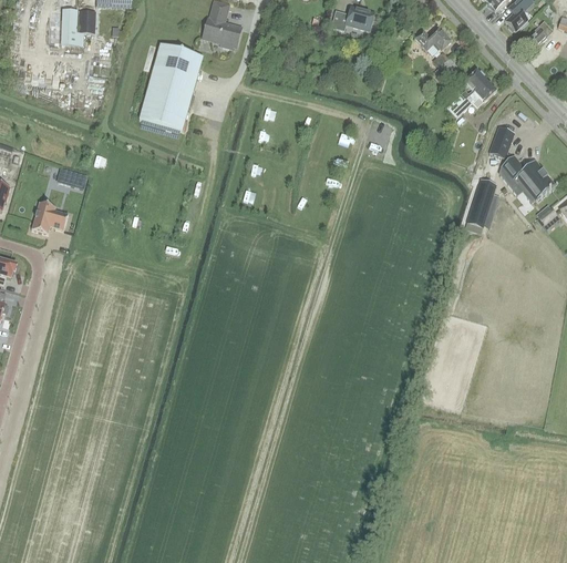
[(240,27),(225,22),(230,3),(218,0),(214,0),(203,37),(220,41),(220,43),(232,47),(232,44),(235,45),(240,27)]
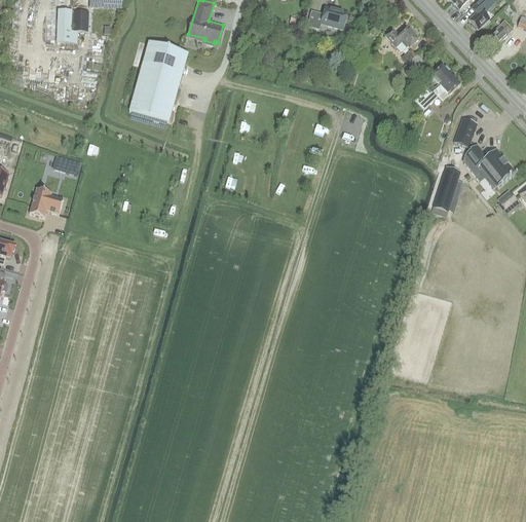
[(451,0),(459,8),(468,0),(451,0)]
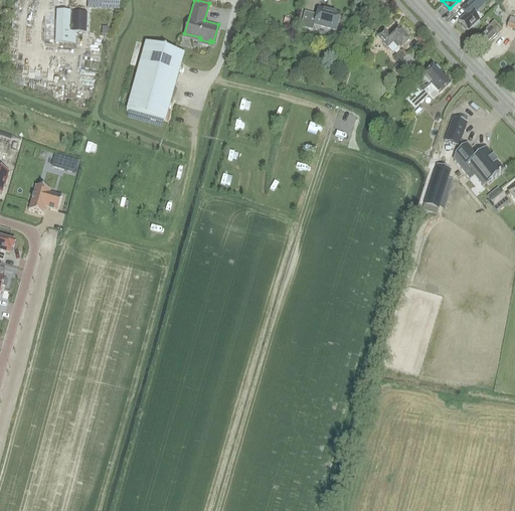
[(466,12),(458,18),(462,22),(461,23),(465,28),(466,27),(467,28),(479,17),(474,11),(484,1),(483,0),(468,0),(466,2),(461,6),(466,12)]
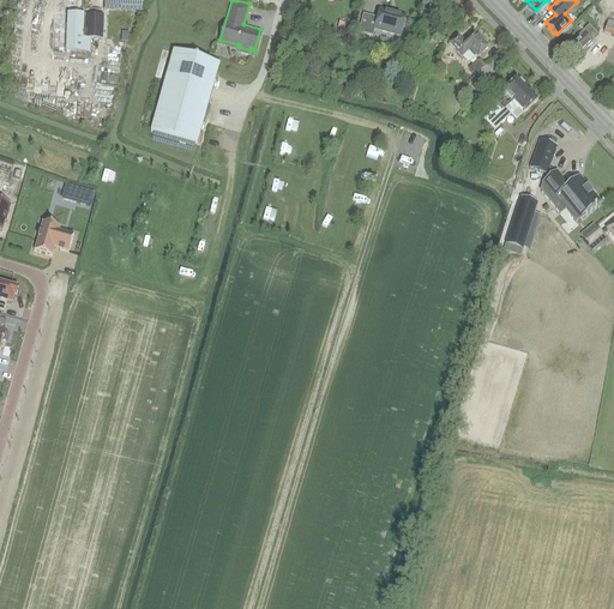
[(363,10),(357,28),(373,32),(374,24),(401,31),(405,13),(379,6),(377,13),(363,10)]
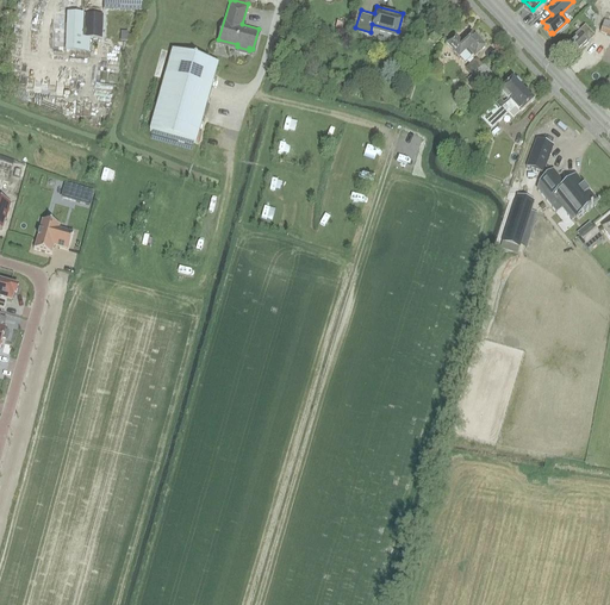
[(67,8),(66,48),(81,48),(89,48),(89,35),(82,35),(83,10),(67,8)]
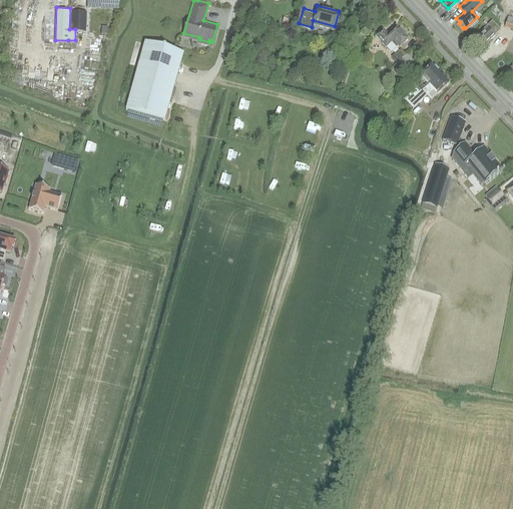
[(85,29),(86,9),(71,8),(70,28),(85,29)]
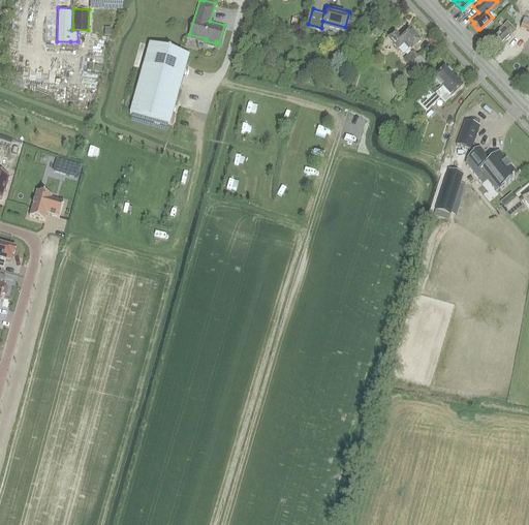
[(520,25),(528,27),(528,14),(524,13),(520,25)]
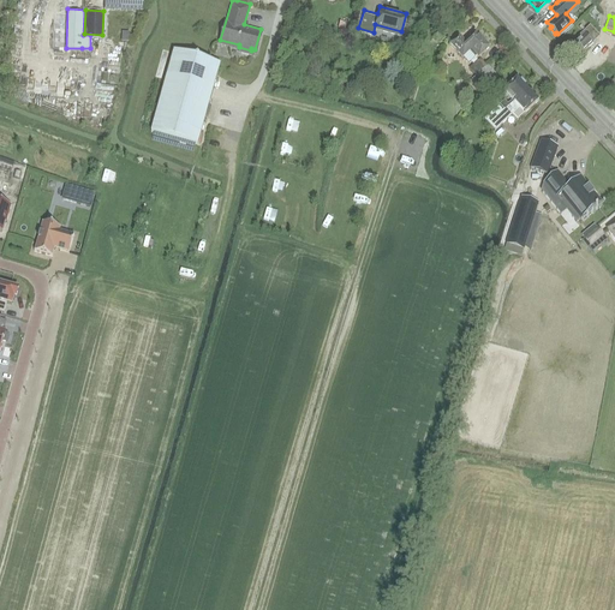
[(579,35),(568,45),(578,54),(599,33),(590,22),(578,33),(579,35)]
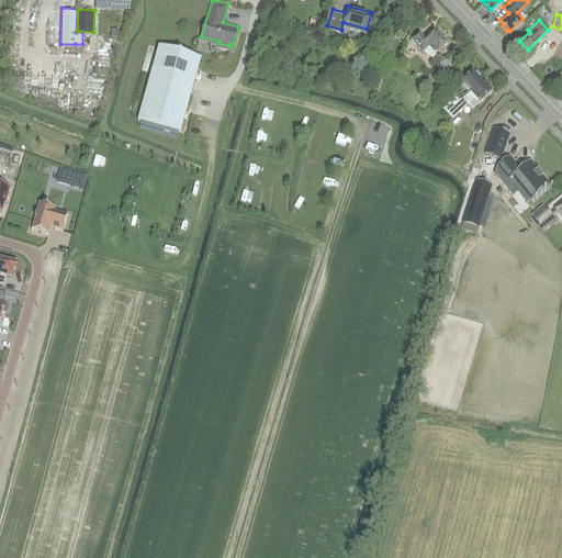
[(437,48),(447,40),(434,24),(424,34),(418,29),(411,36),(423,48),(430,42),(437,48)]
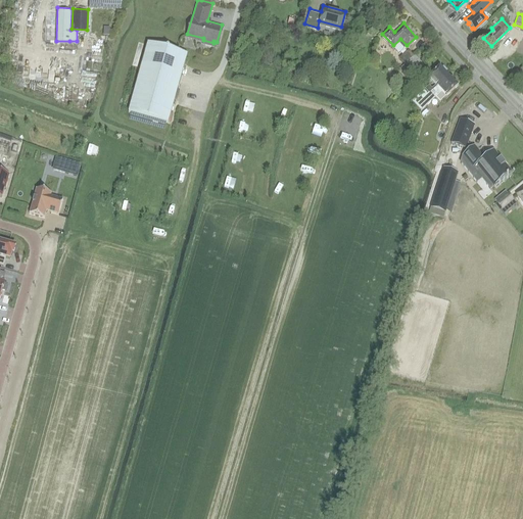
[(173,109),(171,109),(187,50),(147,39),(129,108),(168,120),(171,121),(173,111),(172,111),(173,109)]
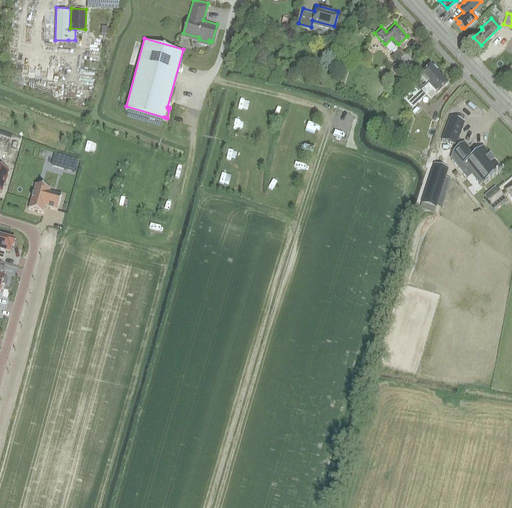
[(396,60),(405,51),(399,45),(390,53),(396,60)]
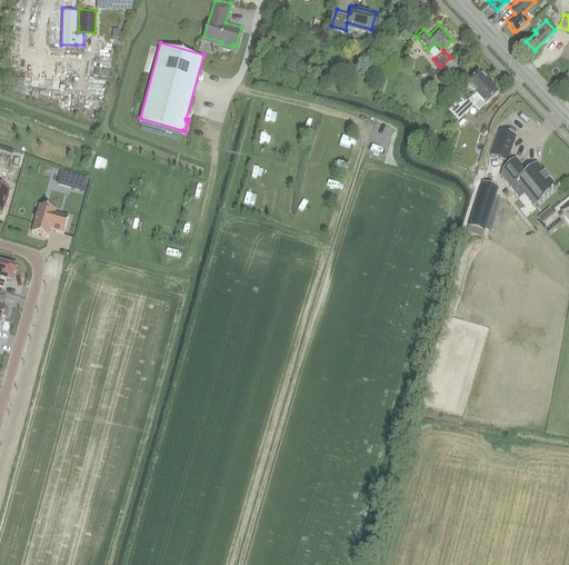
[(405,58),(409,63),(413,58),(408,53),(405,58)]
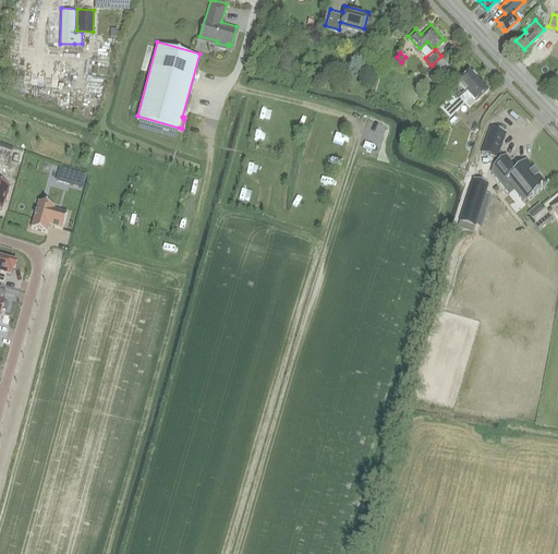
[(355,56),(358,64),(370,61),(367,53),(355,56)]
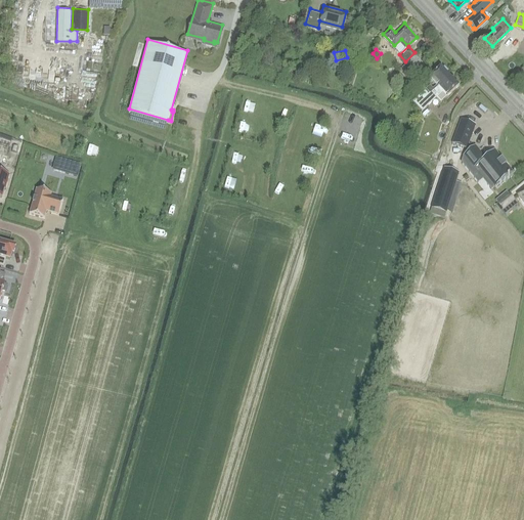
[(415,52),(405,61),(399,68),(406,76),(423,61),(415,52)]
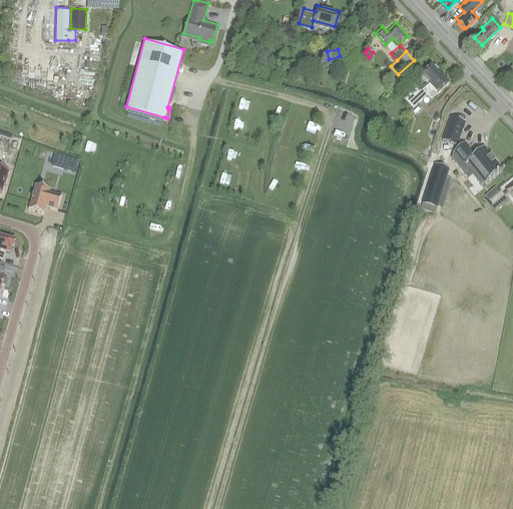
[(421,81),(417,84),(420,88),(421,89),(441,71),(432,61),(420,72),(427,80),(423,83),(421,81)]
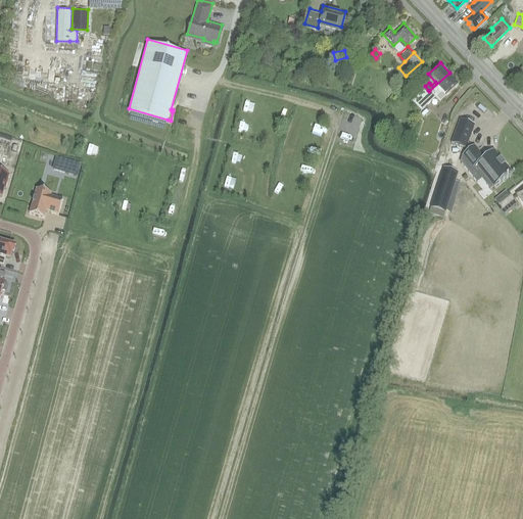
[(427,91),(424,88),(412,98),(421,107),(441,88),(445,93),(458,82),(449,73),(429,91),(428,90),(427,91)]
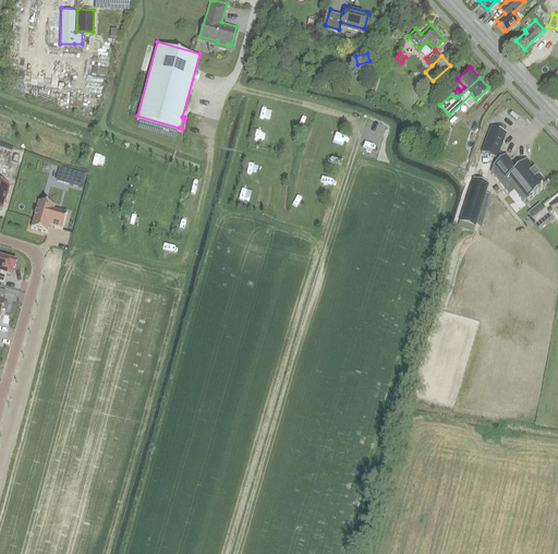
[(490,124),(481,148),(493,153),(497,154),(499,157),(494,163),(510,182),(522,197),(526,194),(544,180),(526,157),(516,166),(506,153),(504,155),(498,149),(506,130),(490,124)]
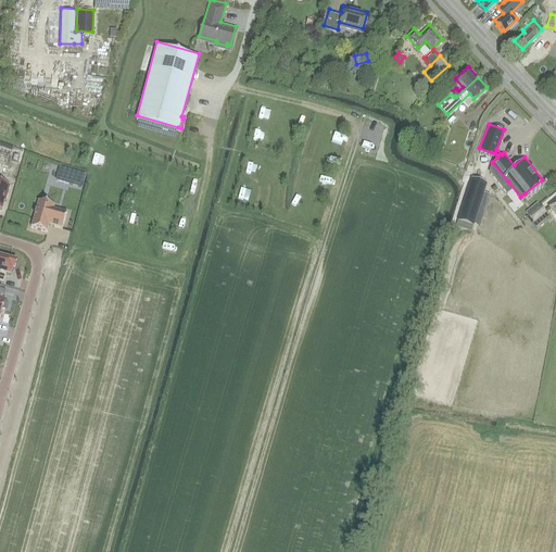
[(72,167),(68,180),(81,185),(86,172),(72,167)]
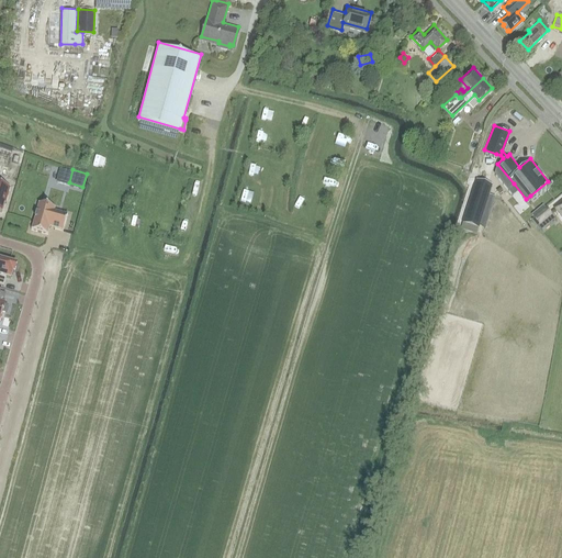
[(486,180),(475,177),(460,225),(476,230),(492,182),(487,180),(486,180)]
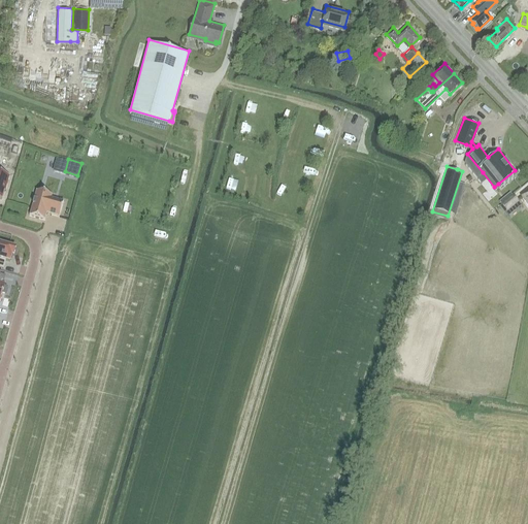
[(0,195),(1,196),(3,188),(4,188),(8,172),(0,169),(0,195)]
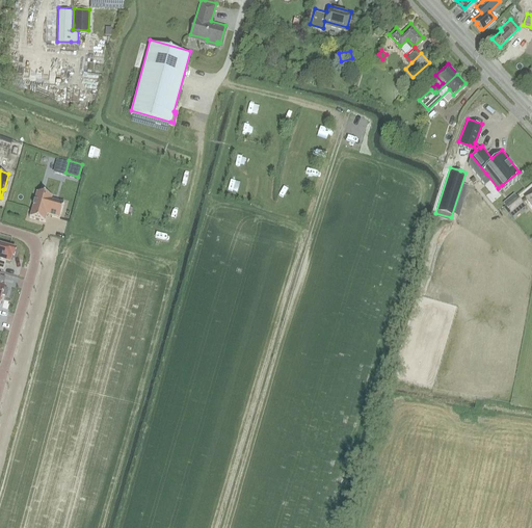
[(59,214),(63,200),(51,196),(52,193),(36,189),(29,214),(45,218),(47,211),(59,214)]
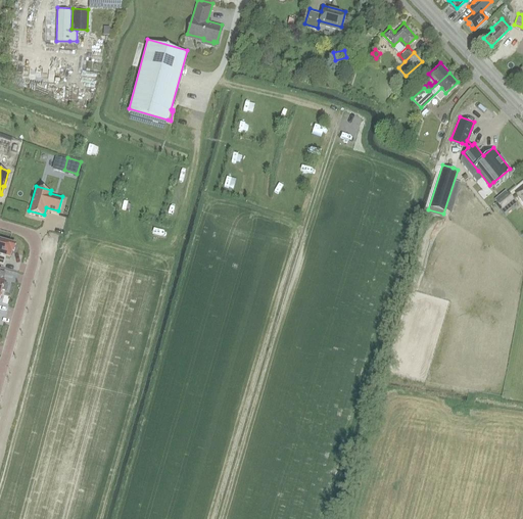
[(496,199),(502,206),(513,197),(508,190),(496,199)]
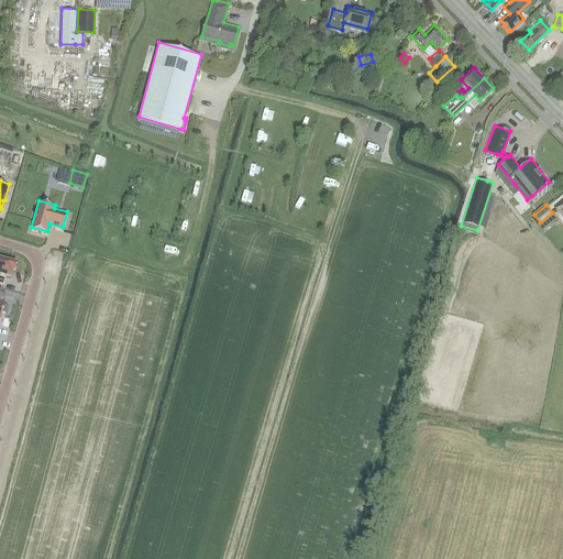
[(0,250),(7,253),(9,248),(0,243),(0,250)]
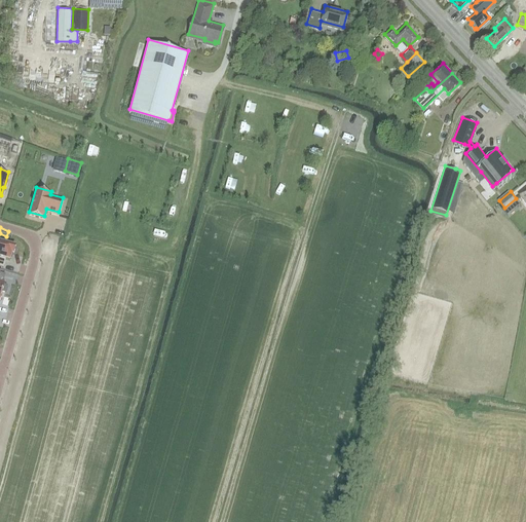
[(0,263),(3,264),(5,256),(9,257),(10,255),(11,251),(13,251),(15,244),(6,241),(7,239),(0,237),(0,263)]
